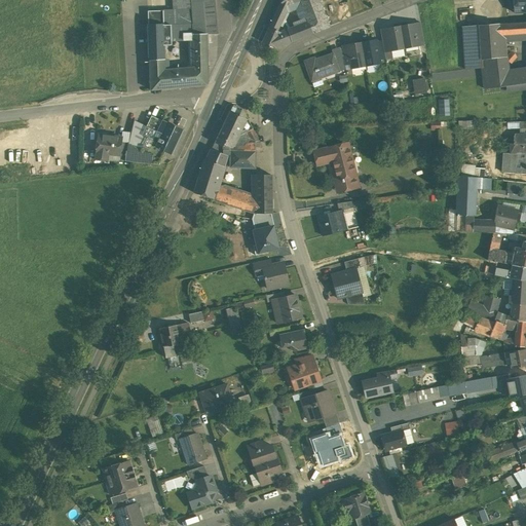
[(190,0),(172,0),(174,10),(163,11),(163,26),(171,25),(192,25),(190,0)]
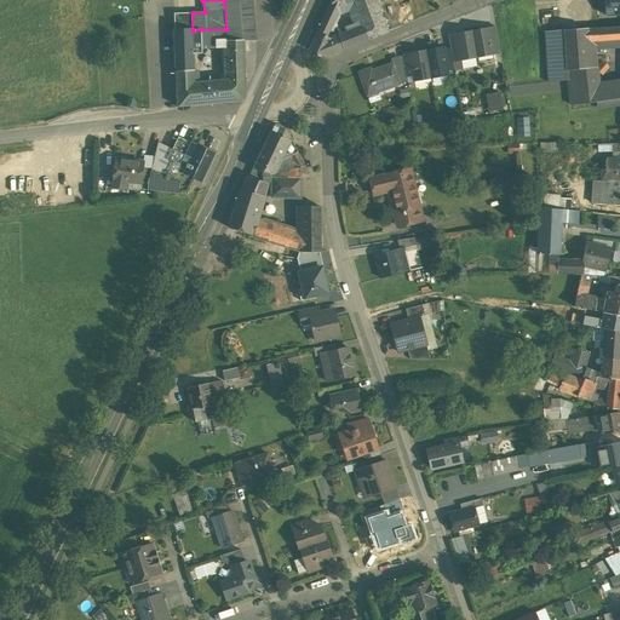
[(224,0),(227,29),(228,40),(244,41),(257,40),(252,0),(224,0)]
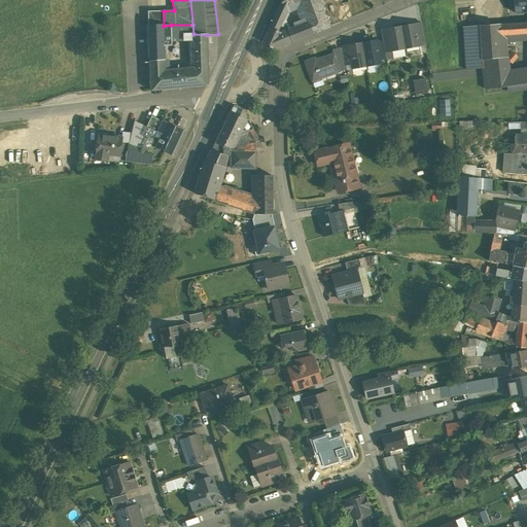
[(309,23),(288,30),(292,41),(329,27),(319,0),(282,0),(270,28),(277,32),(289,5),(300,1),(309,23)]
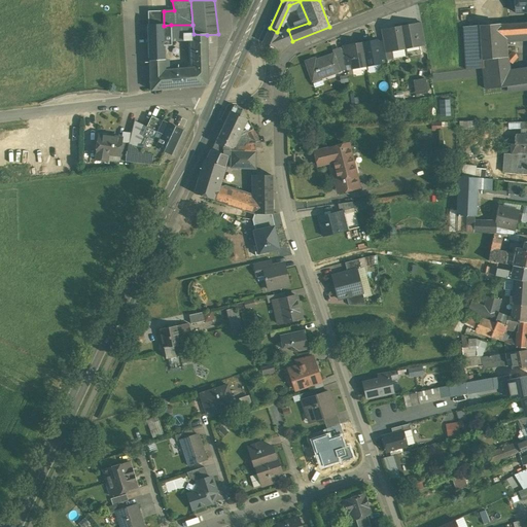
[(526,0),(514,0),(515,10),(525,10),(525,12),(526,12),(526,0)]
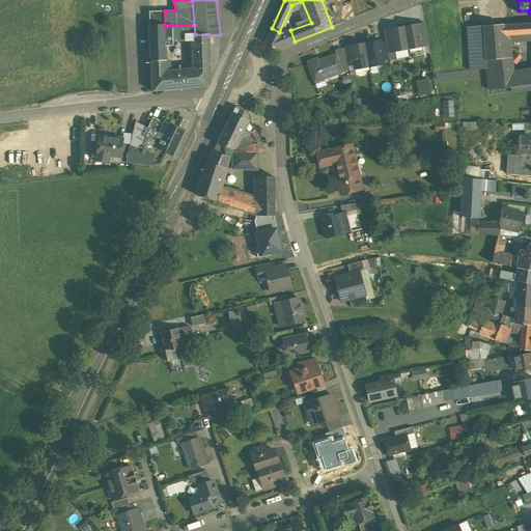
[(165,11),(149,11),(149,26),(165,26),(165,11)]
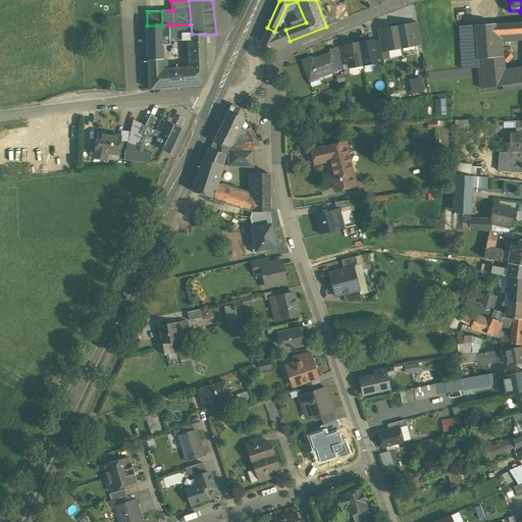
[(417,22),(411,23),(415,46),(421,45),(417,22)]
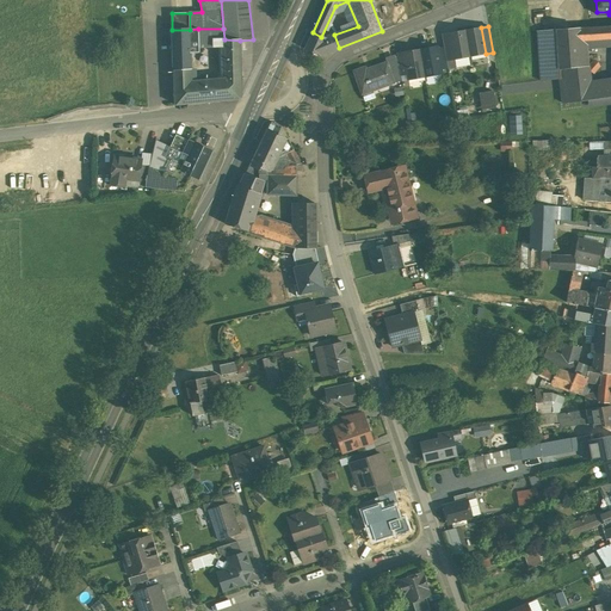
[(610,26),(590,29),(579,29),(580,42),(610,38),(610,26)]
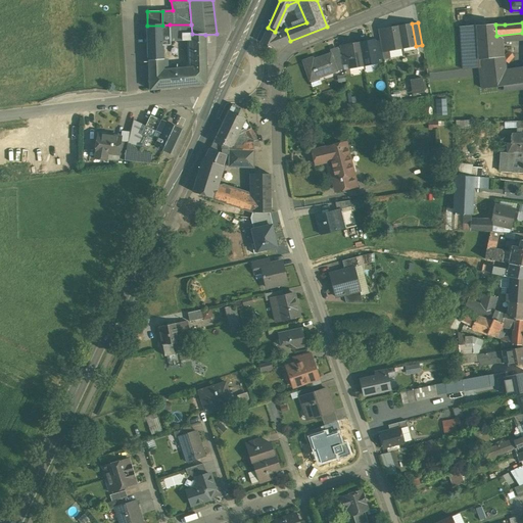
[(412,24),(398,27),(401,48),(416,46),(412,24)]
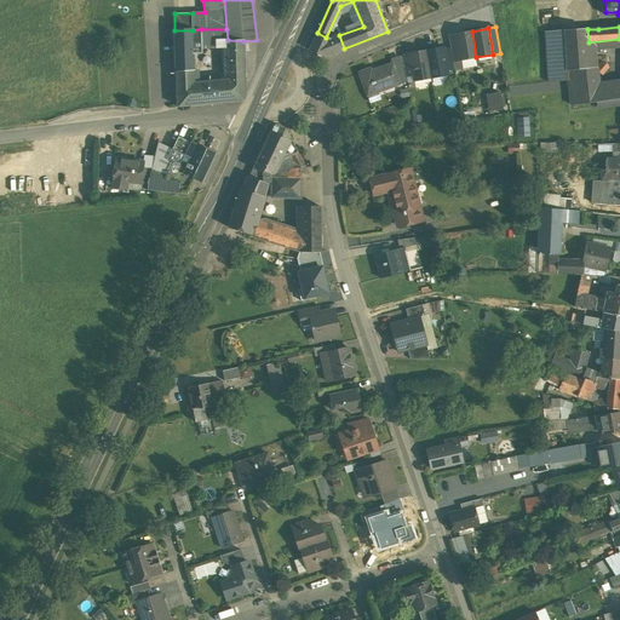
[(587,28),(564,30),(567,72),(568,72),(575,70),(590,68),(589,57),(589,42),(587,29),(587,28)]
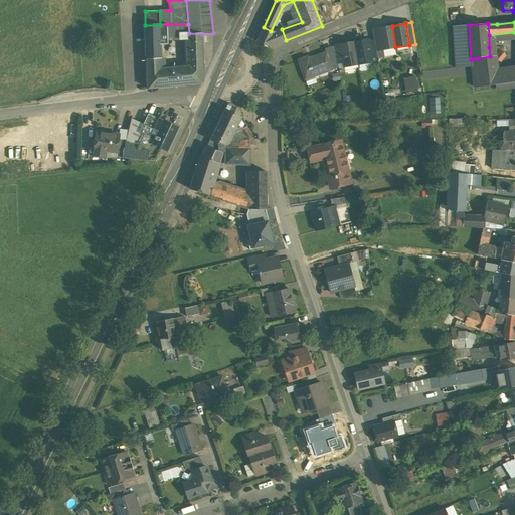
[(160,25),(145,25),(146,59),(161,58),(160,45),(168,44),(168,37),(167,24),(160,25)]
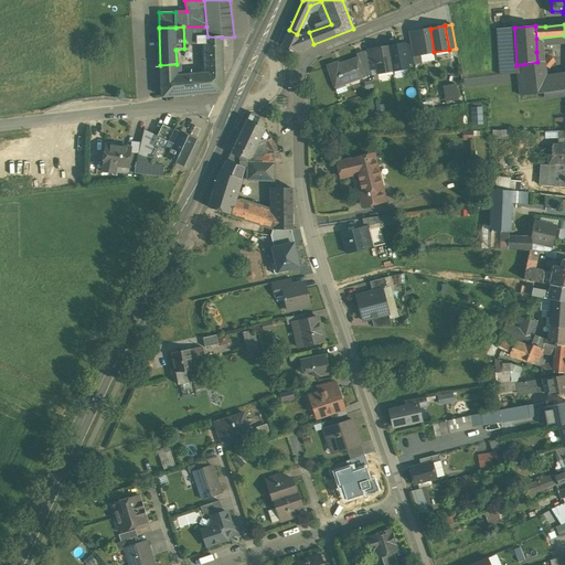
[(206,27),(183,27),(184,41),(206,41),(206,36),(208,36),(206,27)]
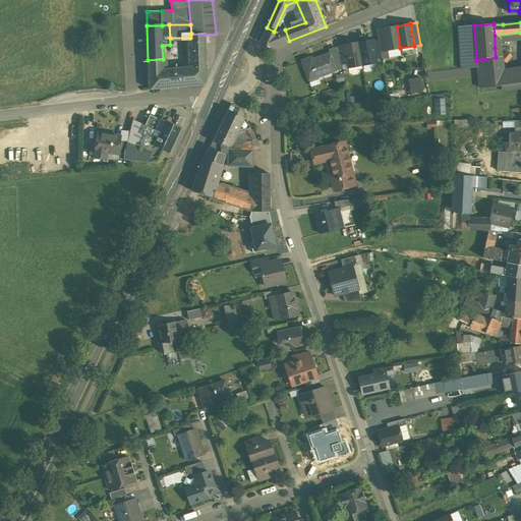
[(474,25),(458,26),(461,69),(477,67),(477,60),(476,60),(474,25)]
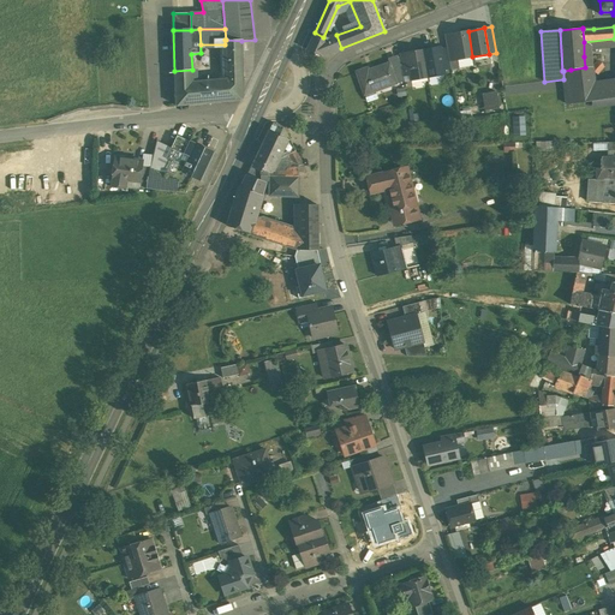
[(469,31),(452,34),(457,60),(472,57),(469,31)]
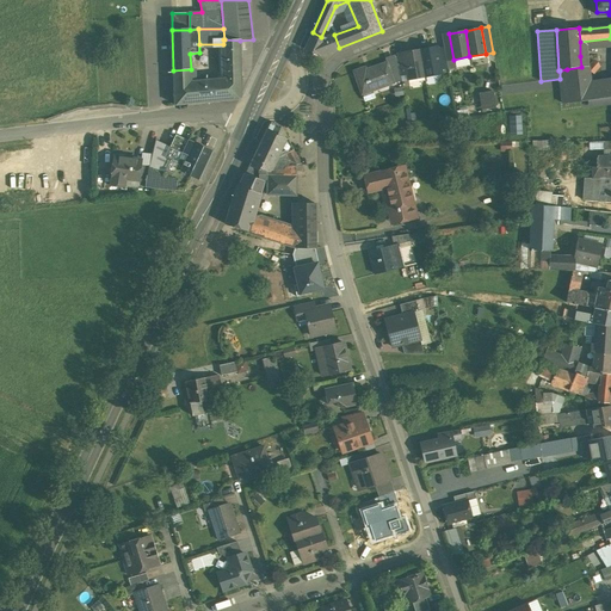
[(321,37),(313,32),(306,50),(319,56),(339,48),(334,35),(326,39),(321,37)]
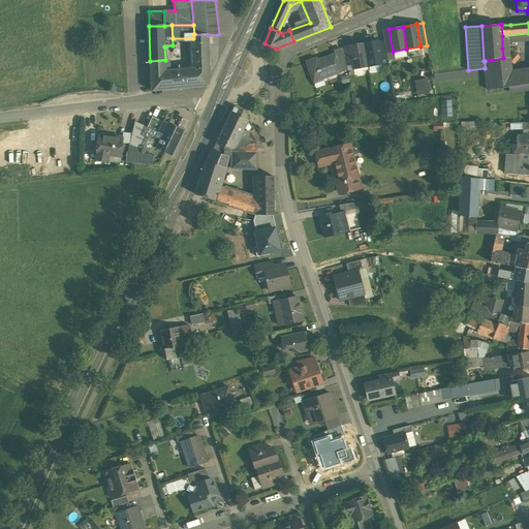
[(389,29),(382,30),(384,41),(386,53),(393,52),(389,29)]
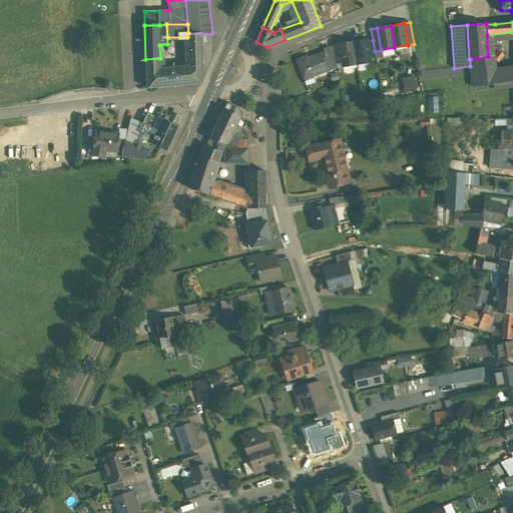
[(188,66),(160,69),(160,58),(145,59),(146,88),(201,83),(202,80),(201,34),(188,33),(187,33),(187,37),(188,66)]
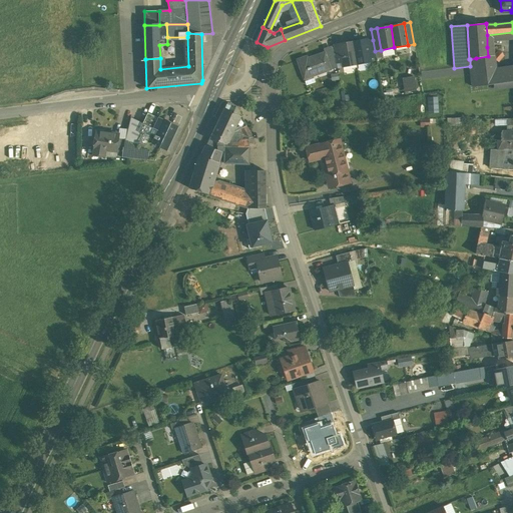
[(367,40),(353,42),(357,64),(371,62),(370,58),(367,41),(367,40)]
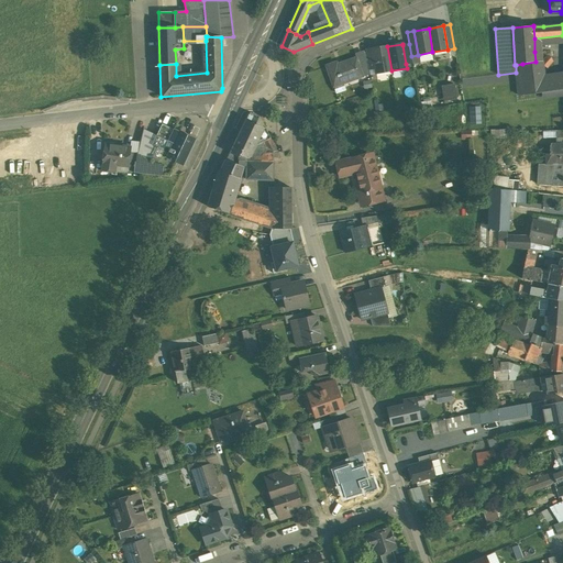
[(409,44),(403,45),(406,64),(412,63),(411,56),(409,44)]
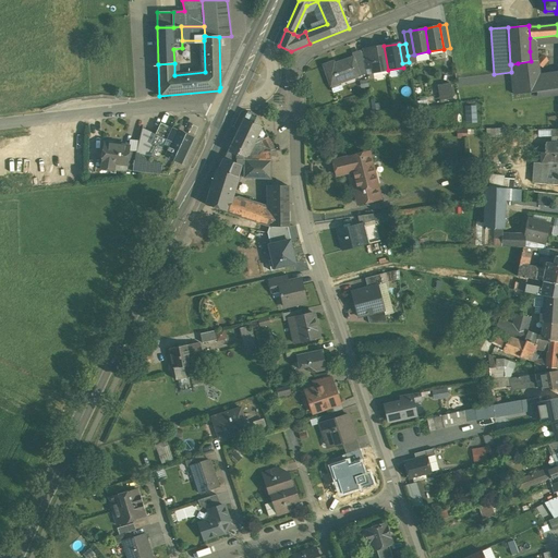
[(384,46),(368,49),(372,68),(373,73),(388,70),(384,46)]
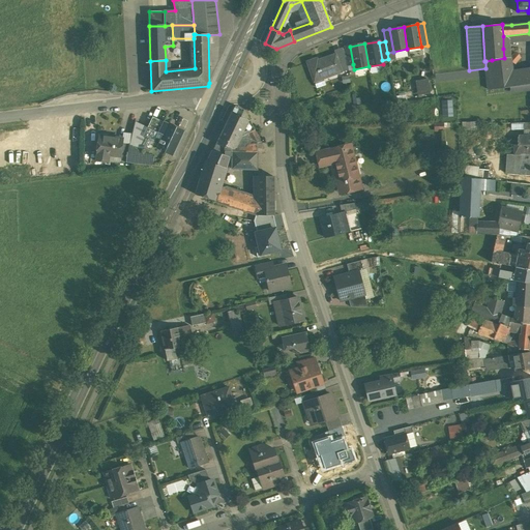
[(335,54),(337,60),(346,57),(342,48),(334,51),(335,54)]
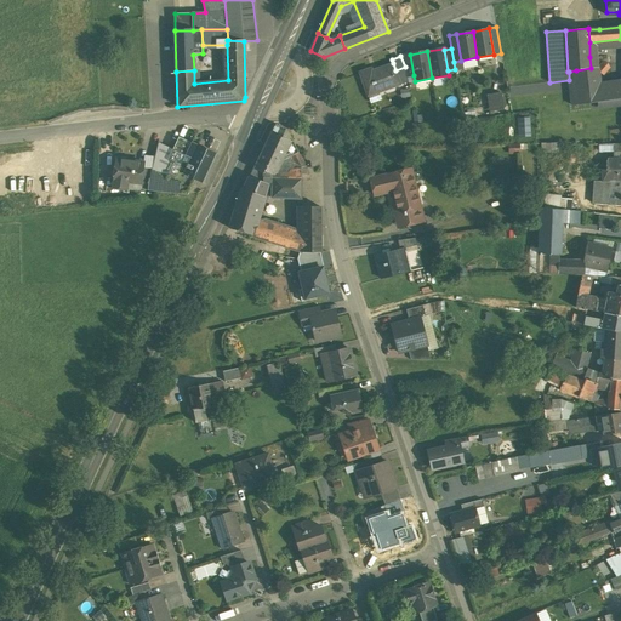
[(410,56),(403,57),(405,68),(406,77),(414,75),(410,56)]
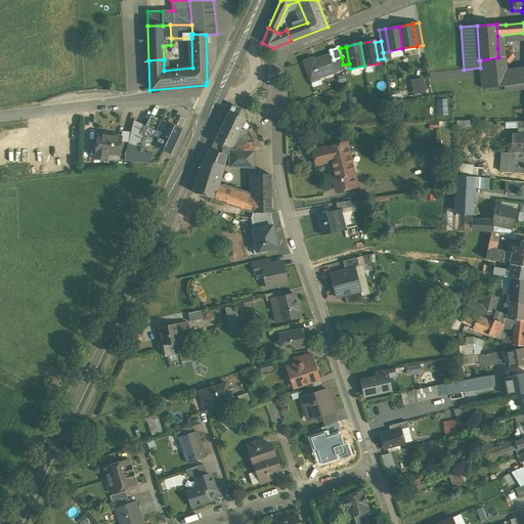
[(332,53),(314,60),(313,57),(303,61),(310,81),(317,78),(338,71),(334,59),(332,53)]
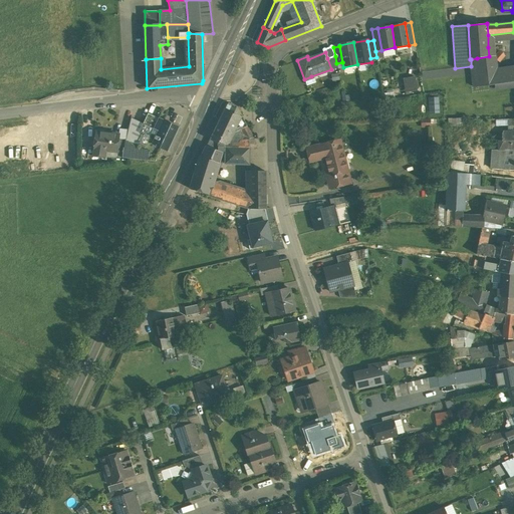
[(335,56),(327,58),(331,69),(337,68),(336,63),(335,56)]
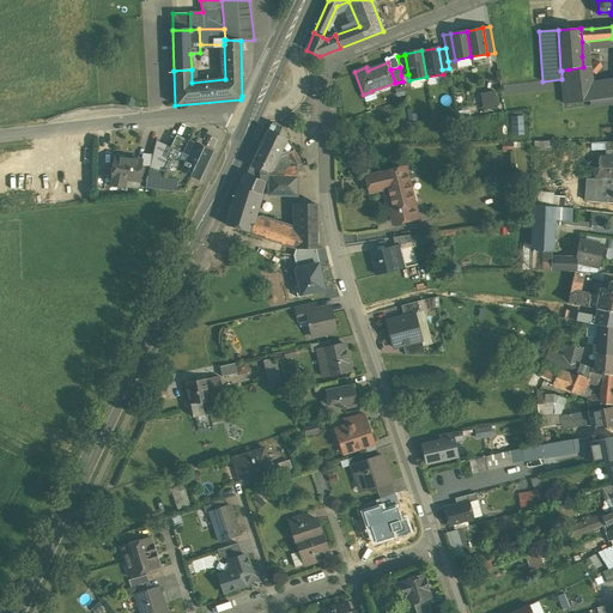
[(583,67),(569,70),(569,78),(569,79),(570,87),(572,103),(592,101),(590,85),(588,67),(583,67)]
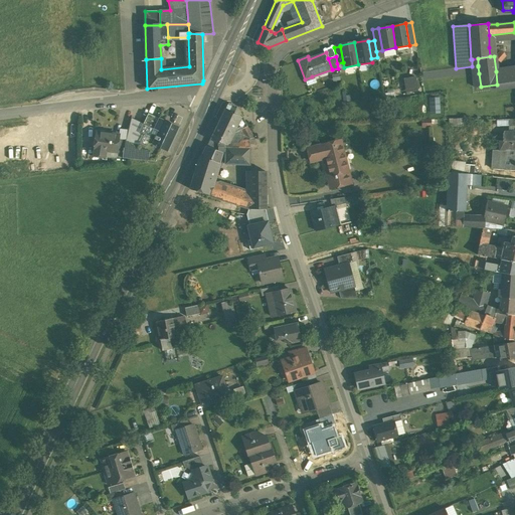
[(514,69),(513,69),(496,71),(497,84),(514,81),(514,69)]
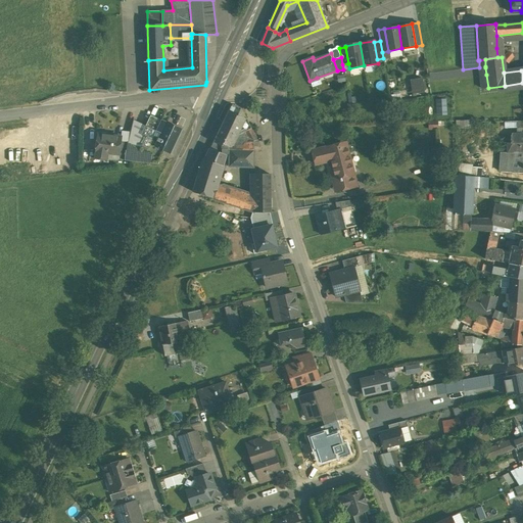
[(486,75),(480,76),(482,89),(488,88),(486,75)]
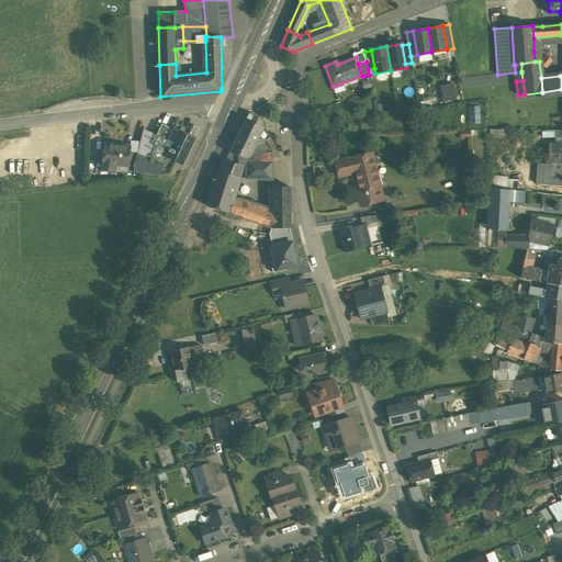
[(340,83),(333,87),(335,93),(343,91),(340,83)]
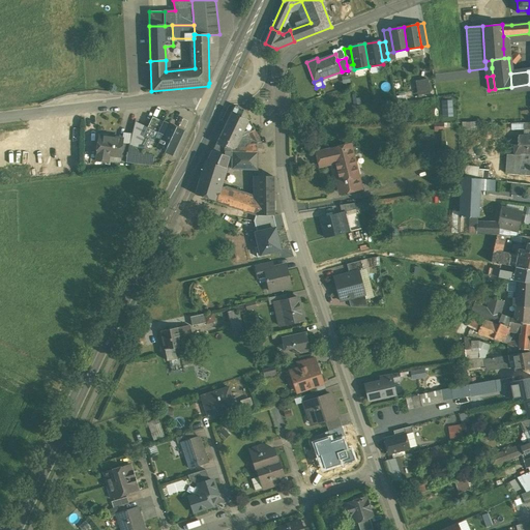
[(428,80),(415,82),(417,94),(430,91),(428,80)]
